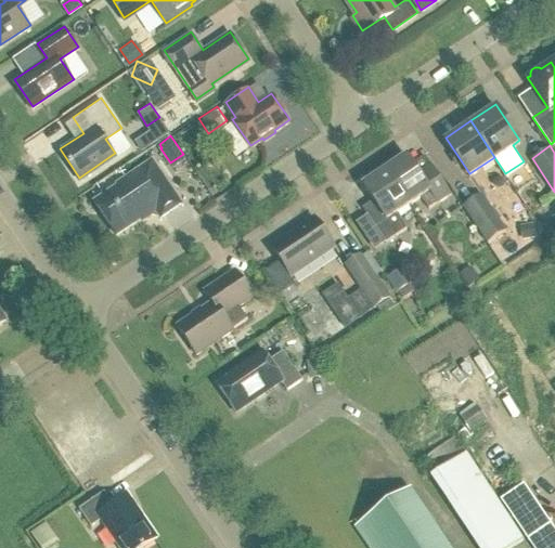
[(386,167),(410,201),(421,194),(428,206),(451,191),(430,161),(417,170),(407,154),(386,167)]
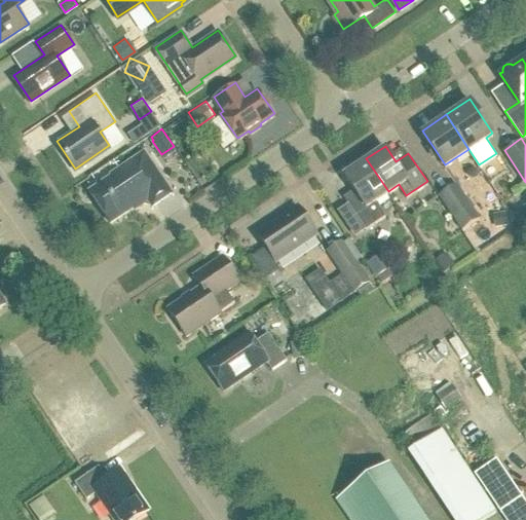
[(152,203),(172,191),(144,150),(119,166),(120,169),(89,189),(110,220),(147,195),(152,203)]
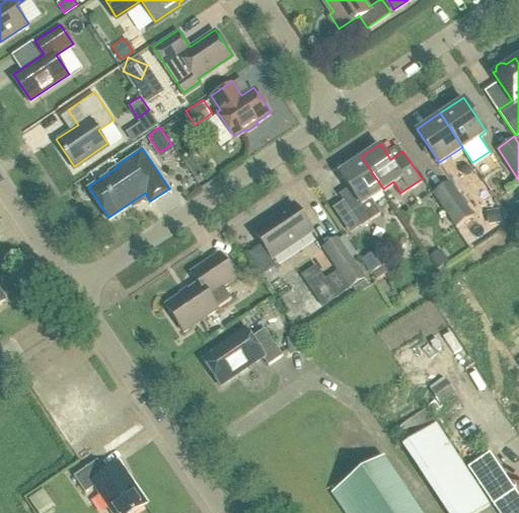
[(370,197),(383,189),(361,156),(340,171),(354,193),(344,199),(361,224),(380,211),(370,197)]
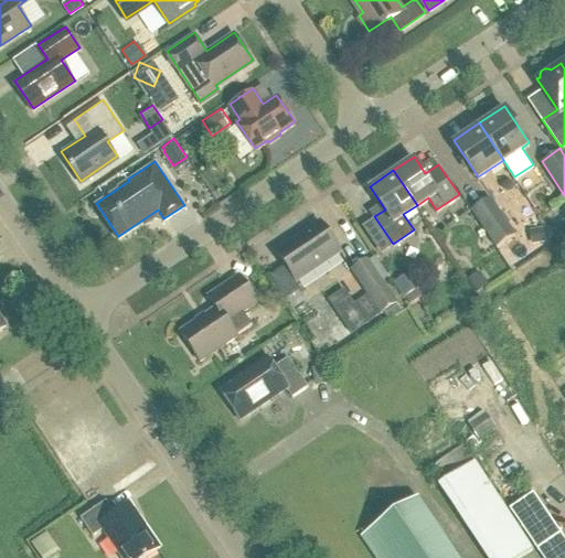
[(497,244),(514,232),(490,195),(472,207),(497,244)]
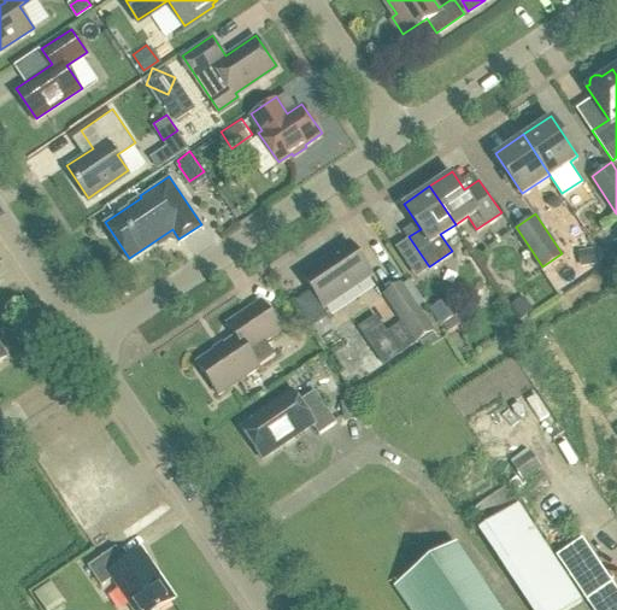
[(323,304),(371,271),(350,240),(301,271),(323,304)]
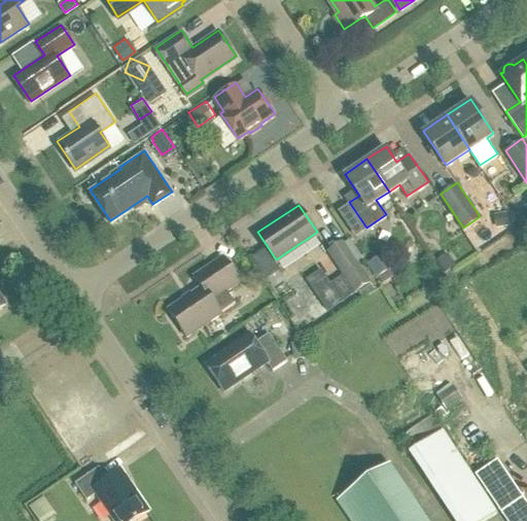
[(508,212),(494,213),(496,226),(511,223),(508,212)]
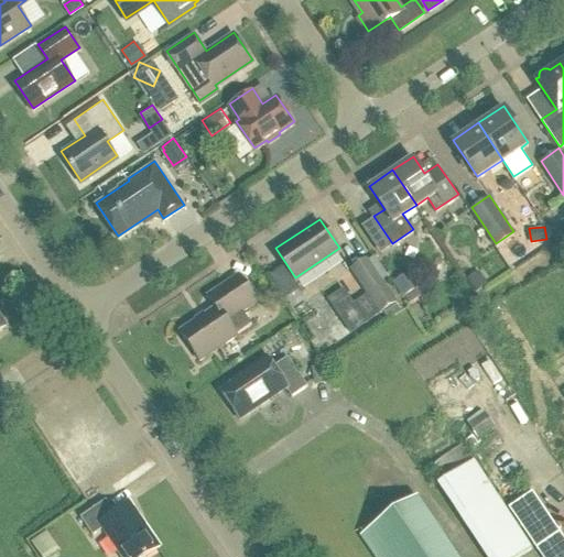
[(380,309),(396,299),(367,257),(351,266),(380,309)]
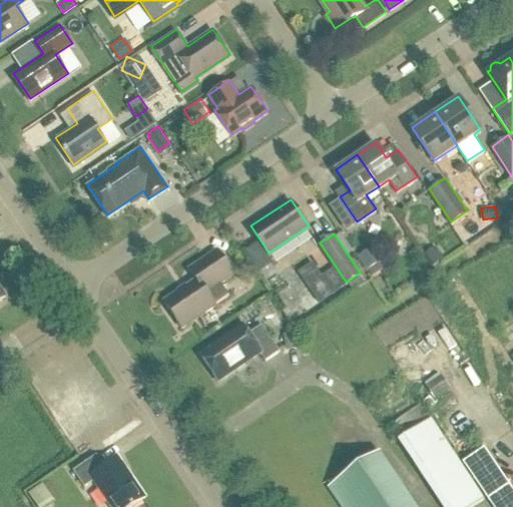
[(370,246),(360,254),(373,274),(383,267),(370,246)]
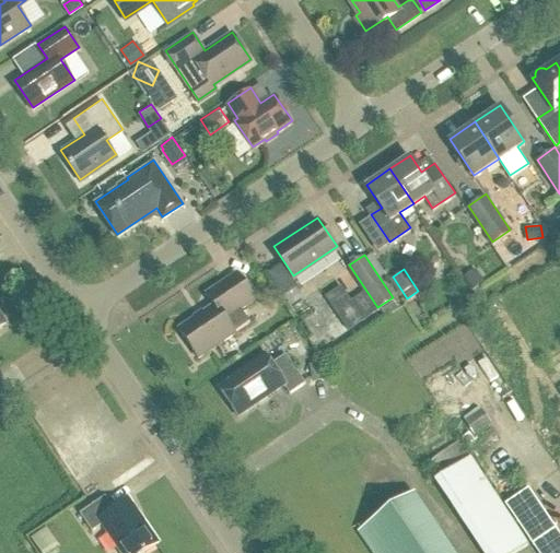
[(477,269),(465,277),(474,289),(485,280),(477,269)]
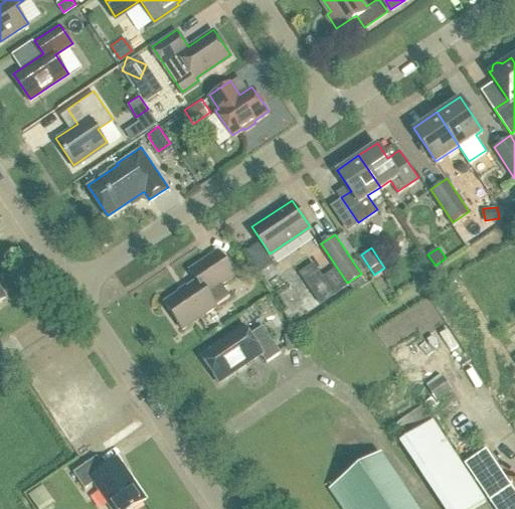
[(182,326),(216,304),(216,303),(229,294),(221,281),(233,273),(218,249),(190,268),(197,279),(165,301),(182,326)]
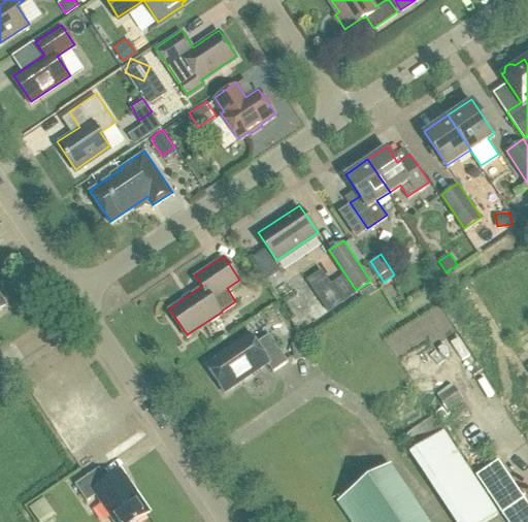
[(372,282),(365,286),(369,292),(375,287),(372,282)]
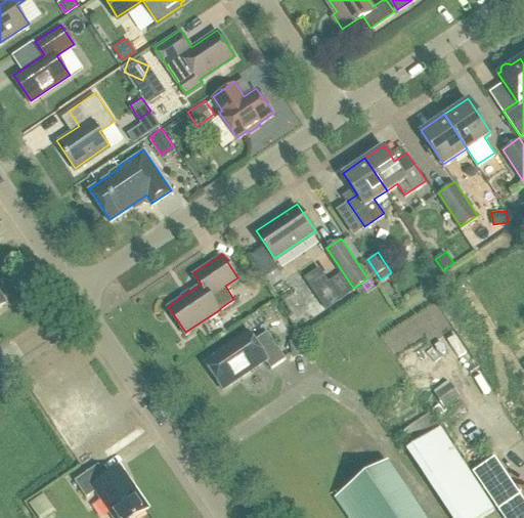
[(286,356),(267,329),(254,338),(248,330),(204,359),(222,387),(265,357),(271,365),(286,356)]
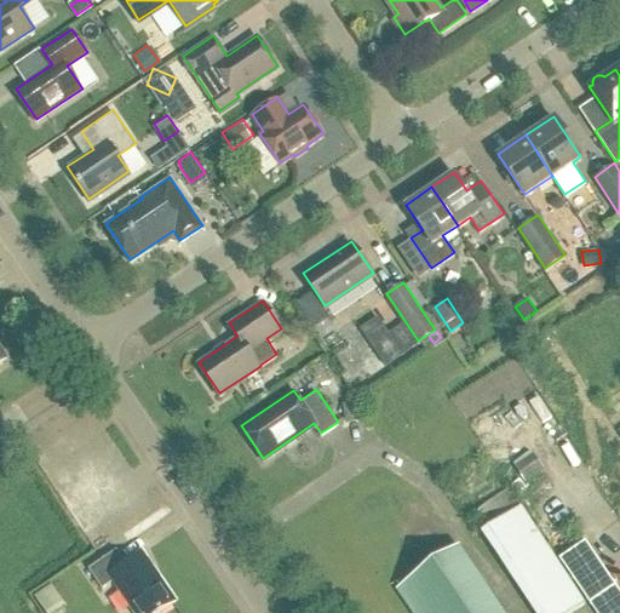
[(359,397),(342,400),(344,417),(361,414),(359,397)]
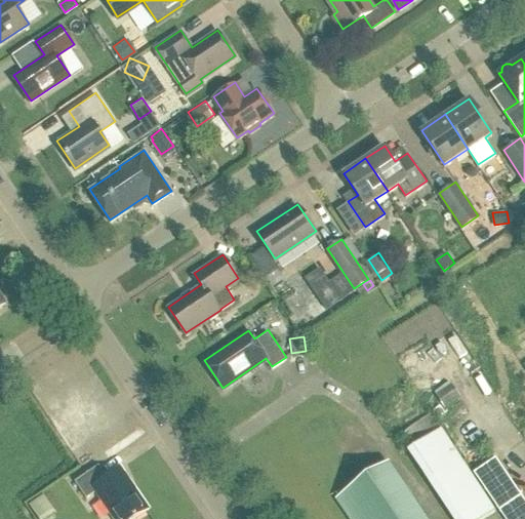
[(451,381),(435,391),(444,405),(459,395),(451,381)]
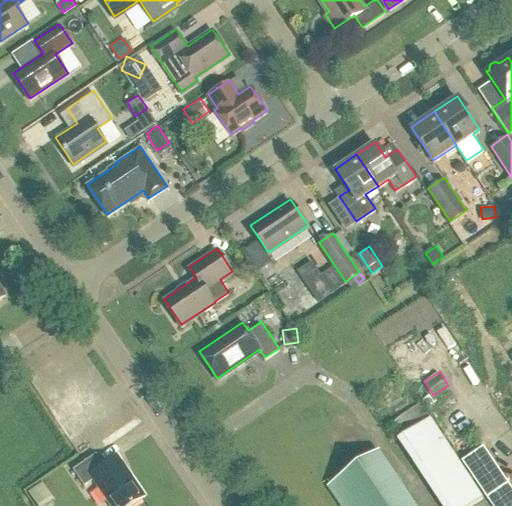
[(511,505),(511,483),(484,442),(463,457),(496,505),(511,505)]
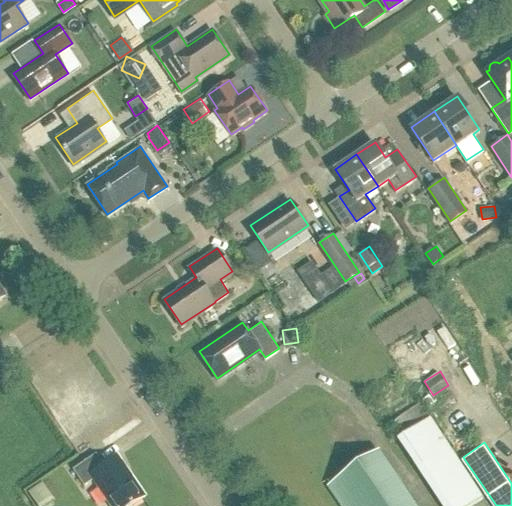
[(324,479),(340,505),(412,505),(376,447),(324,479)]
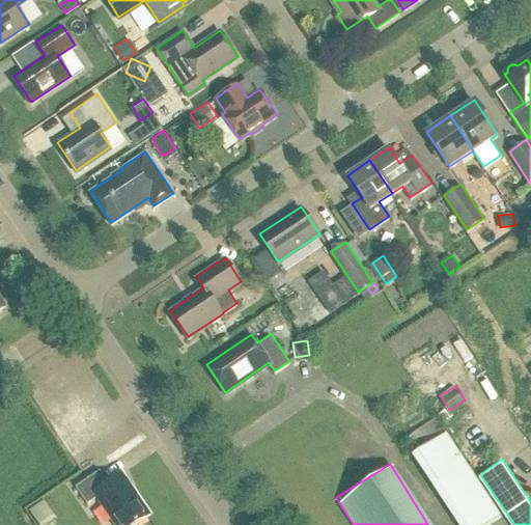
[(108,480),(100,468),(76,485),(87,502),(98,495),(117,524),(132,524),(148,514),(129,486),(131,484),(121,470),(108,480)]
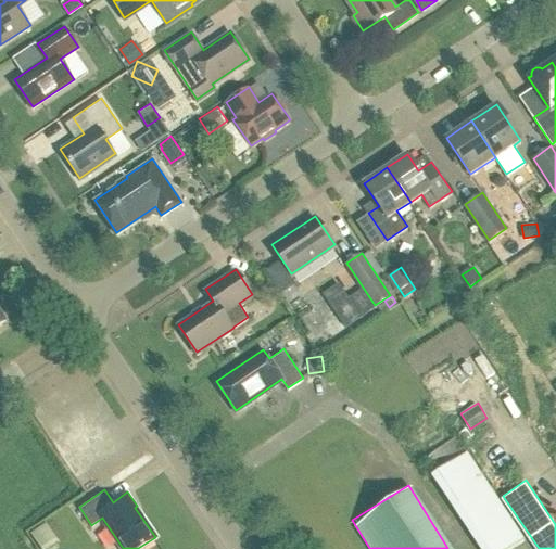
[(46,521),(30,531),(42,548),(46,546),(58,538),(46,521)]
